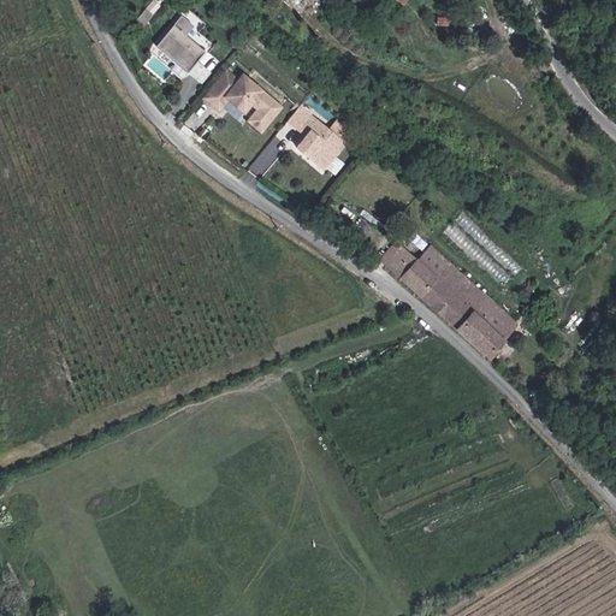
[(349,15),(356,0),(324,0),(349,15)]
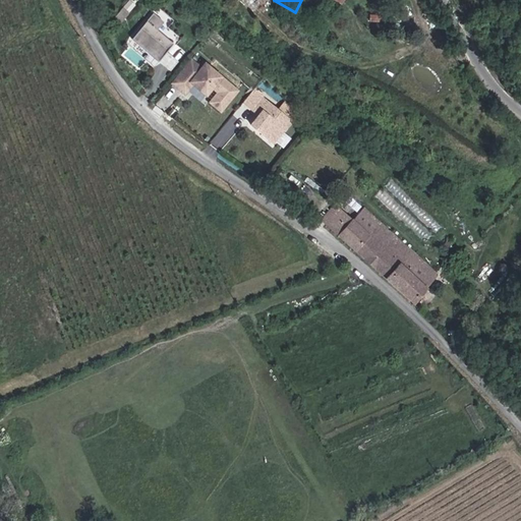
[(159,8),(154,13),(129,44),(154,66),(160,59),(172,70),(181,62),(169,53),(180,37),(169,29),(174,20),(159,8)]
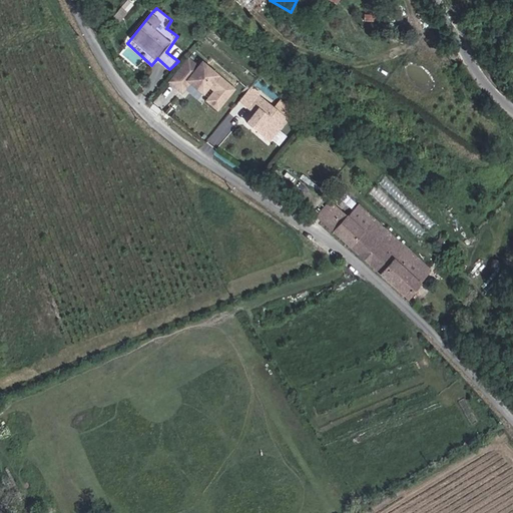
[(243,92),(211,65),(207,70),(197,62),(177,85),(190,96),(198,86),(211,97),(218,90),(223,94),(215,103),(226,113),(243,92)]
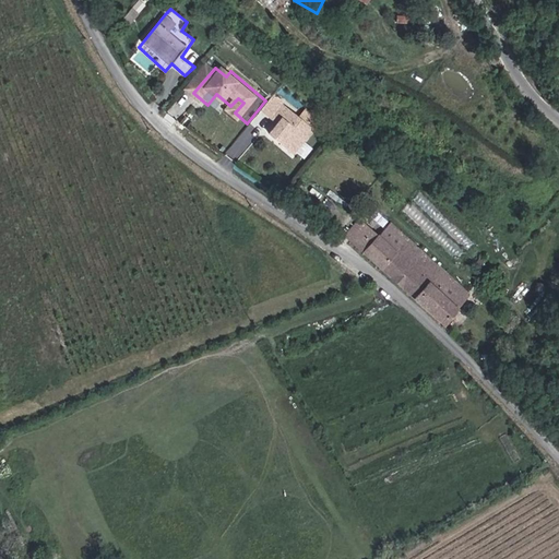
[(301,156),(320,133),(292,109),(281,121),(287,127),(278,137),(301,156)]
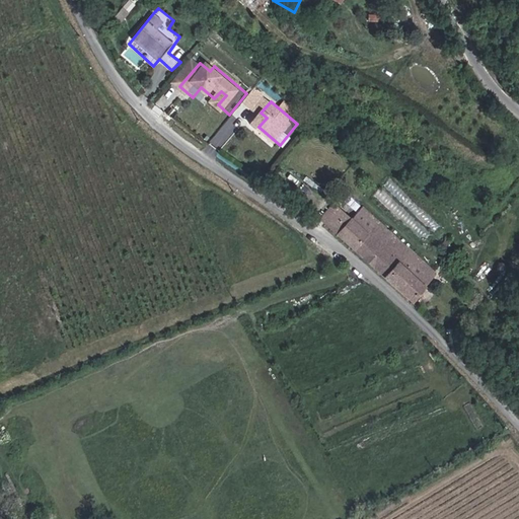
[(386,282),(408,302),(436,272),(439,268),(434,264),(432,267),(364,207),(355,216),(344,206),(324,226),(336,237),(386,282)]
